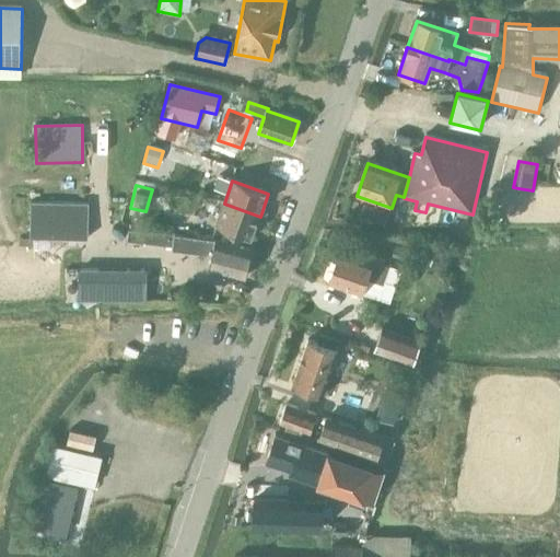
[(31,241),(89,242),(90,206),(32,204),(31,241)]
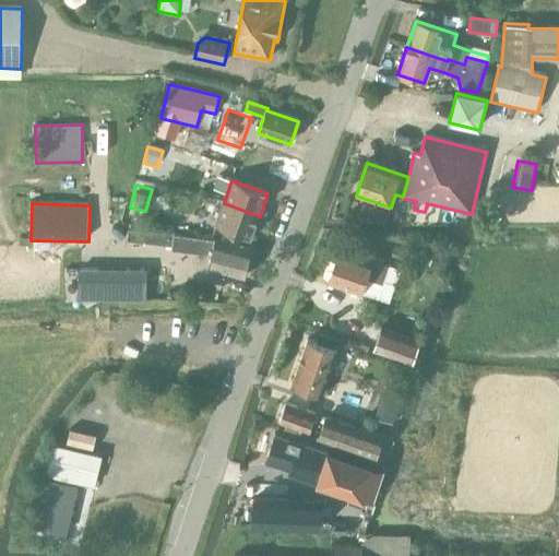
[(224,203),(215,226),(251,239),(260,216),(224,203)]
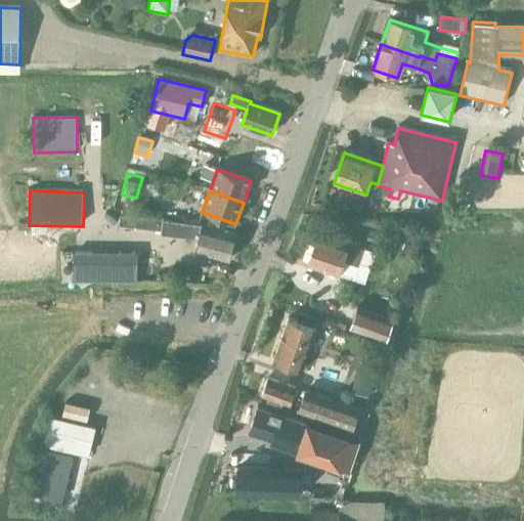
[(119,227),(161,232),(160,235),(198,241),(194,253),(229,262),(235,235),(201,226),(201,227),(162,222),(162,220),(141,218),(141,219),(120,217),(119,227)]
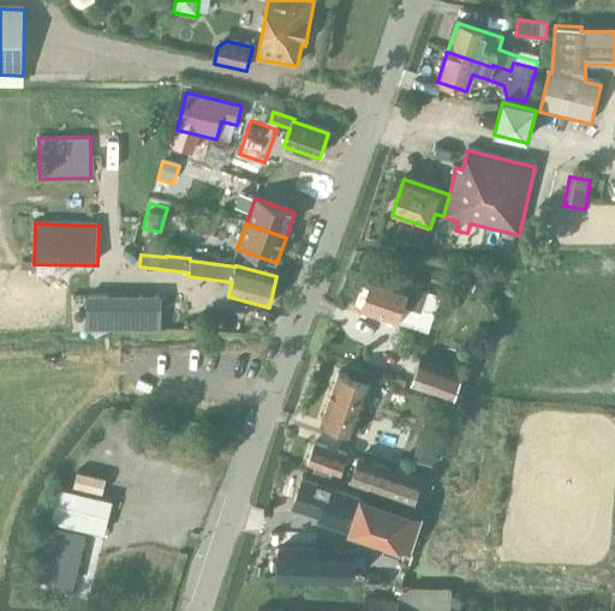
[(359,311),(396,323),(402,307),(431,317),(435,307),(424,304),(428,293),(371,274),(359,311)]
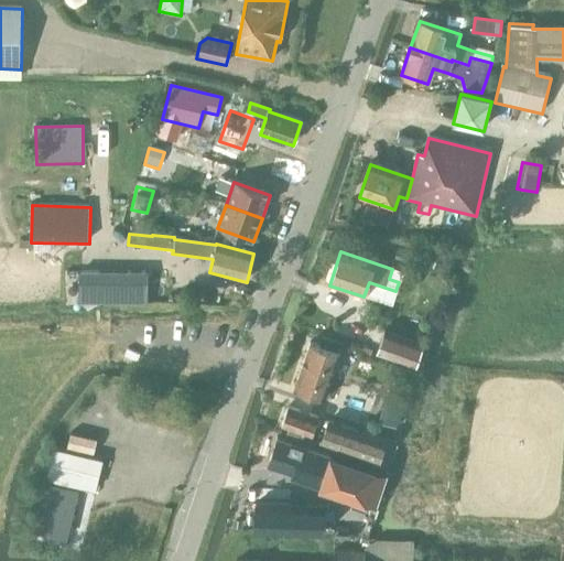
[(437,259),(433,273),(446,278),(451,263),(437,259)]
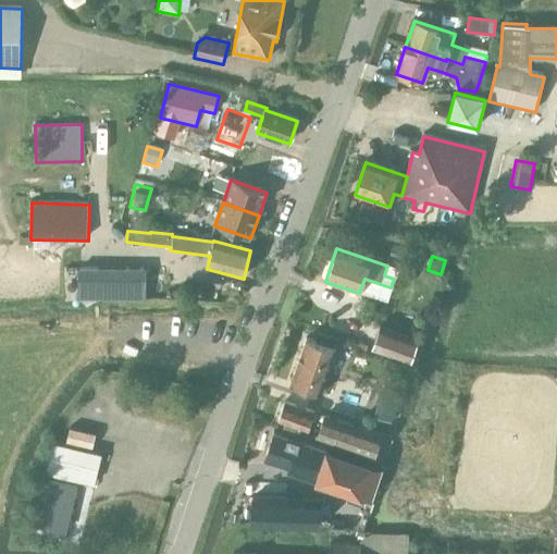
[(148,293),(171,295),(173,269),(150,267),(148,293)]
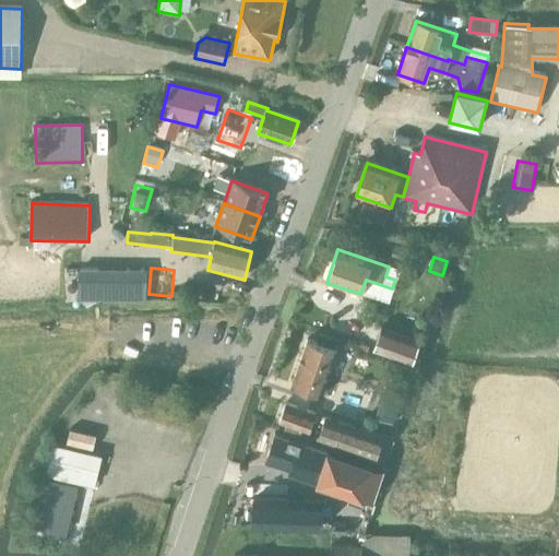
[(79,303),(146,304),(146,272),(79,272),(79,303)]
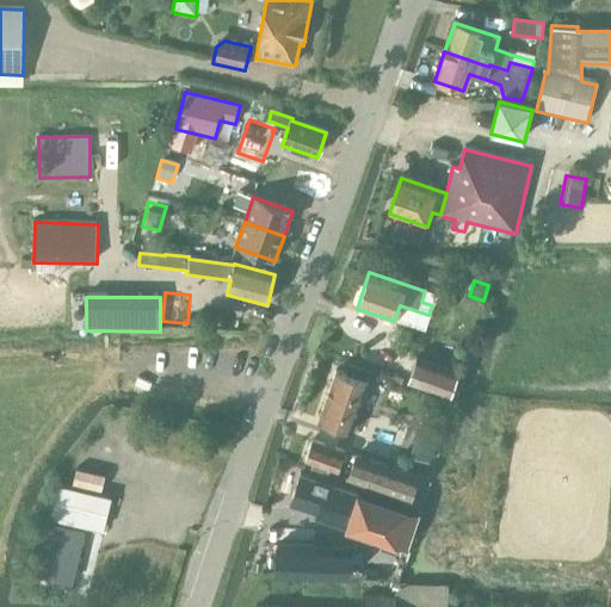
[(464,376),(417,358),(407,384),(455,401),(464,376)]
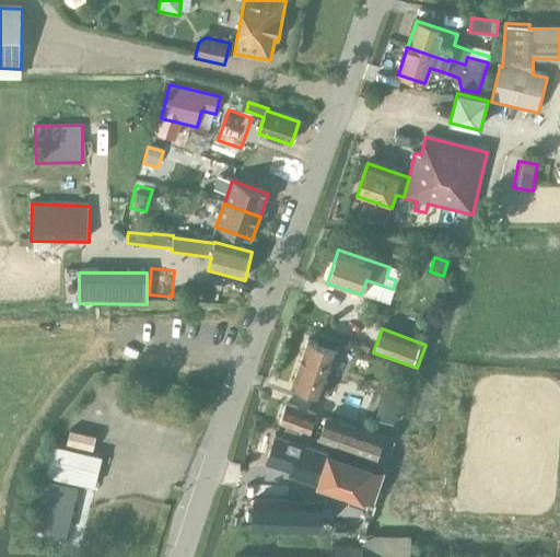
[(293,384),(292,387),(323,397),(340,345),(318,338),(316,345),(307,341),(293,384)]
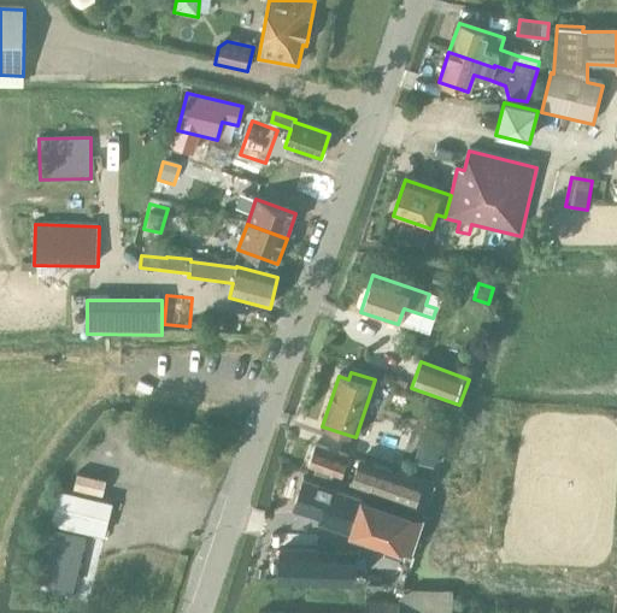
[(424,434),(418,463),(438,466),(444,437),(424,434)]
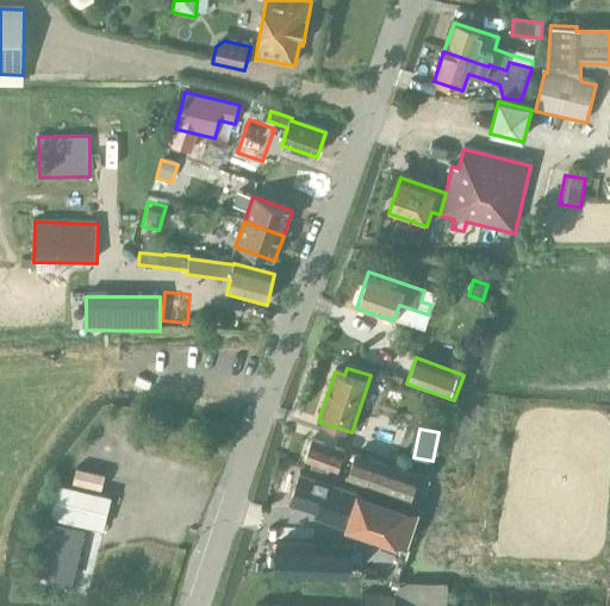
[(344,453),(311,442),(304,462),(312,464),(309,473),(331,480),(334,472),(337,473),(344,453)]
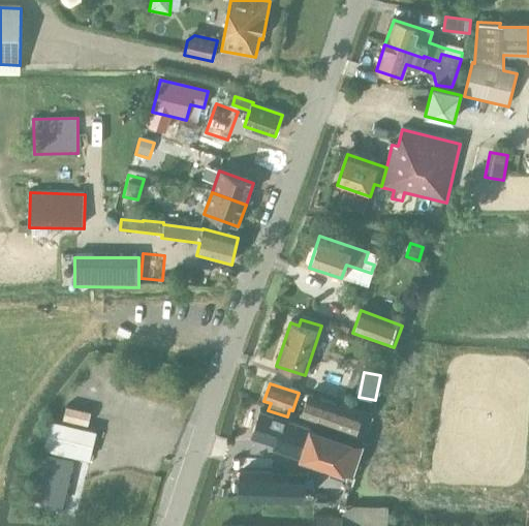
[(361,414),(308,396),(302,415),(334,427),(333,431),(343,434),(344,430),(354,434),(361,414)]
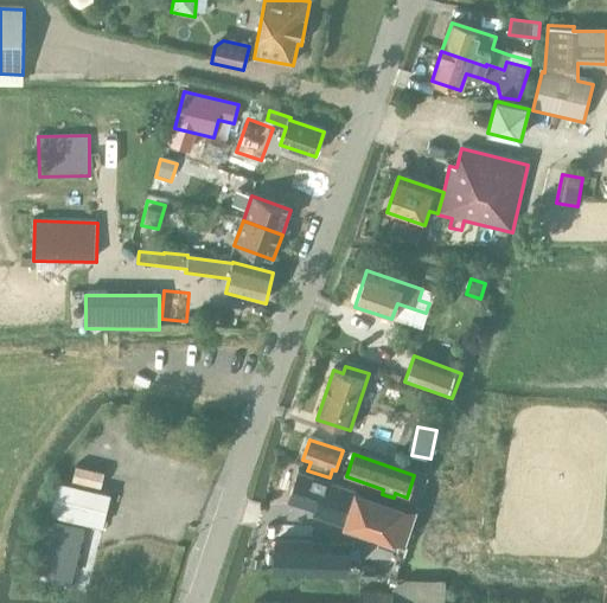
[(69,482),(97,489),(102,473),(74,464),(69,482)]
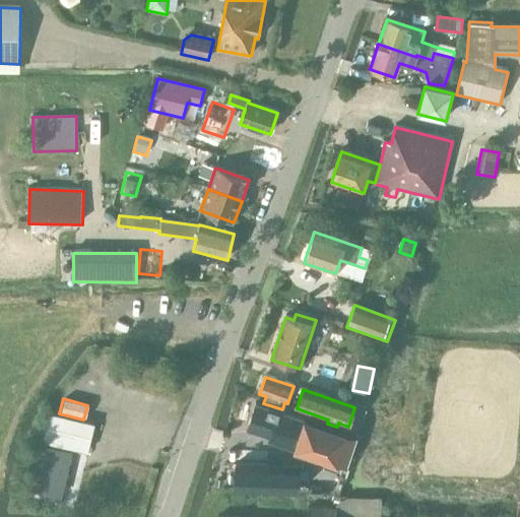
[(355,438),(256,404),(247,430),(270,437),(268,441),(346,466),(355,438)]
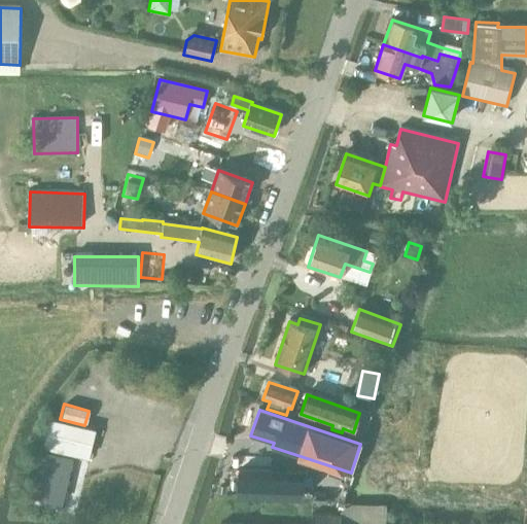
[(43,448),(89,459),(96,431),(50,420),(43,448)]
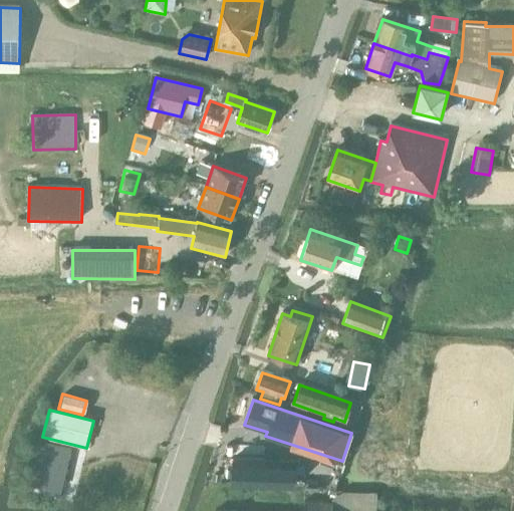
[(78,450),(49,442),(37,490),(66,497),(78,450)]
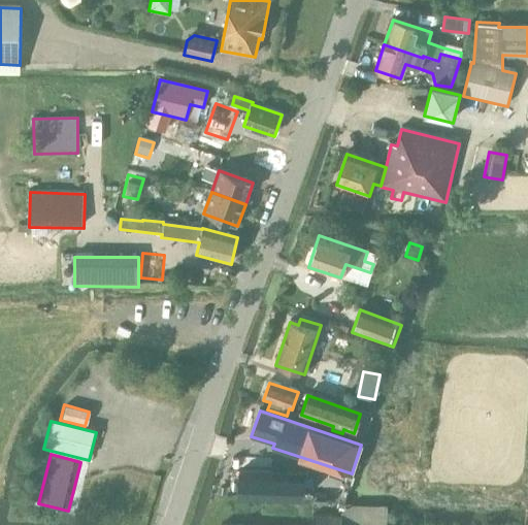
[(303,473),(240,471),(239,497),(301,500),(303,473)]
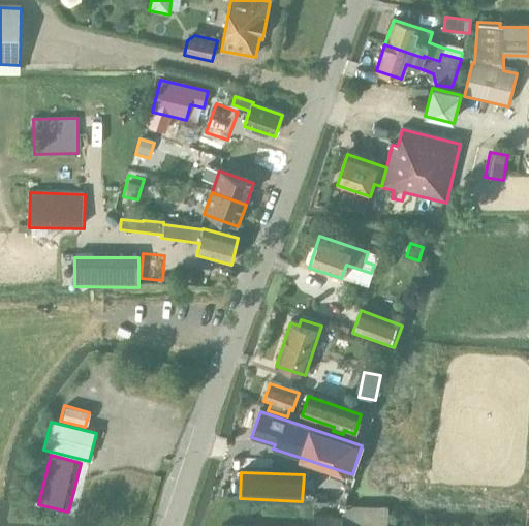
[(387,525),(389,512),(356,511),(356,520),(313,519),(312,525),(387,525)]
